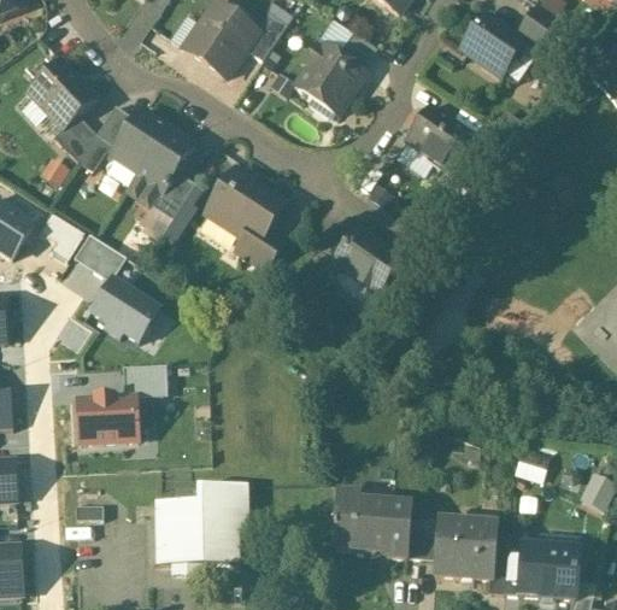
[(0,0),(0,6),(3,13),(28,4),(27,0),(0,0)]
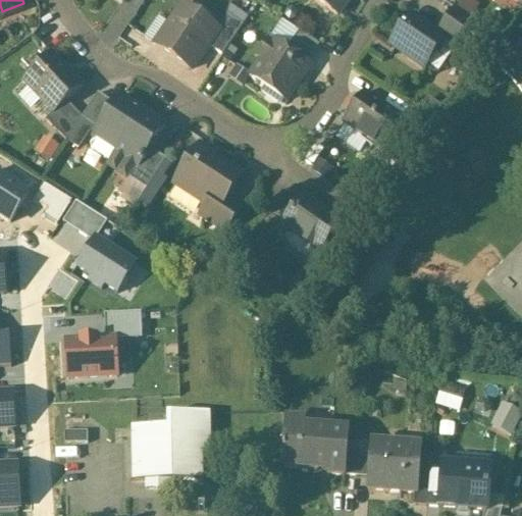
[(317,0),(333,11),(341,0),(317,0)]
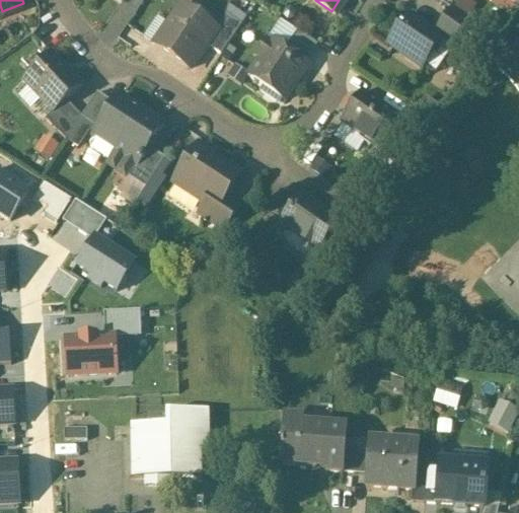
[(215,24),(181,1),(157,37),(147,29),(145,33),(190,64),(206,41),(216,25),(215,24)]
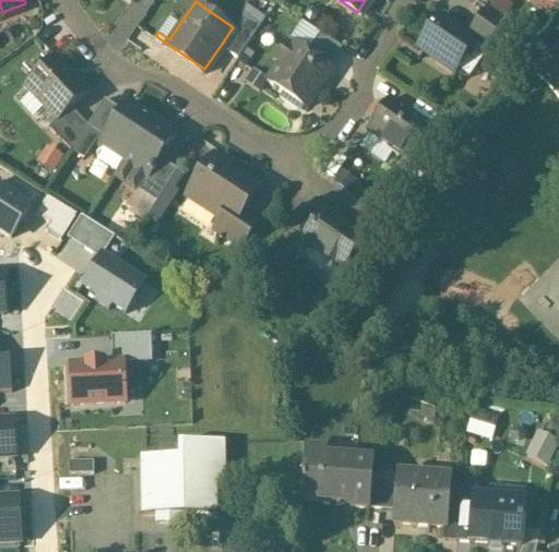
[(513,23),(487,4),(468,32),(475,36),(475,37),(495,51),(513,23)]
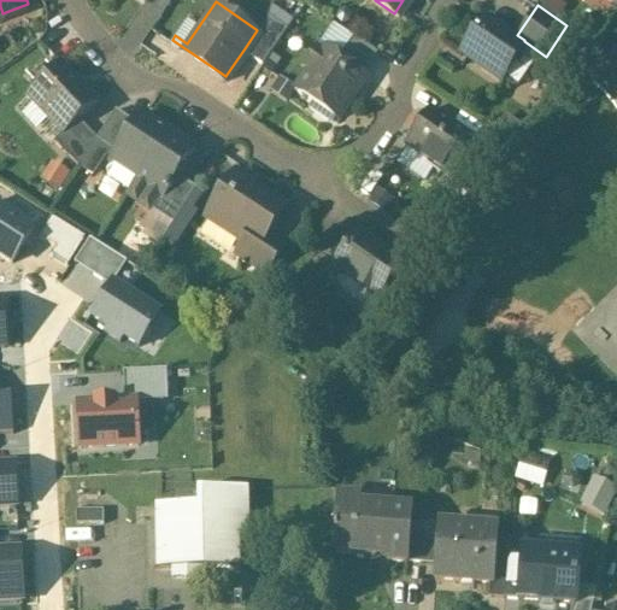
[(287,24),(268,11),(256,29),(257,30),(245,48),(263,60),(287,24)]
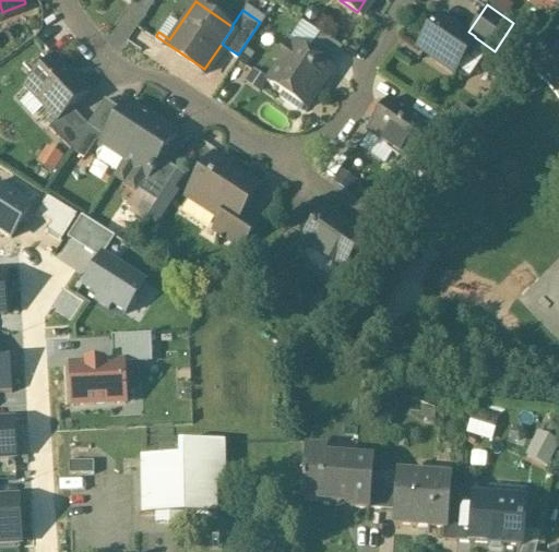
[(468,32),(440,12),(418,44),(454,69),(454,68),(470,45),(475,37),(475,36),(468,32)]
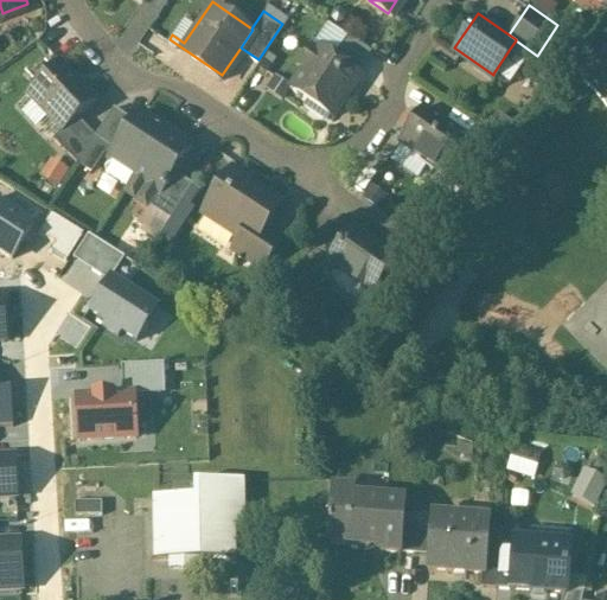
[(582,14),(568,14),(568,32),(582,32),(582,14)]
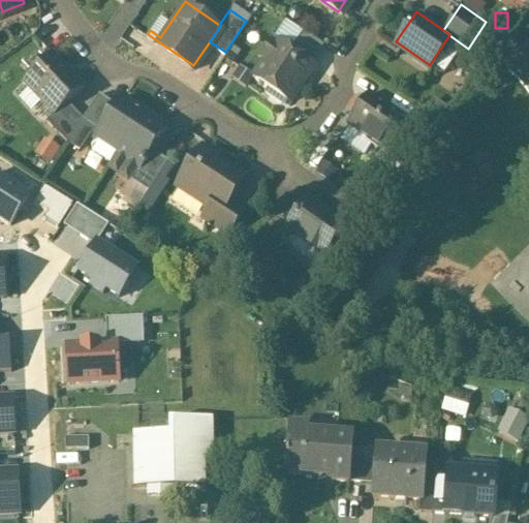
[(320,38),(299,24),(285,44),(307,59),(320,38)]
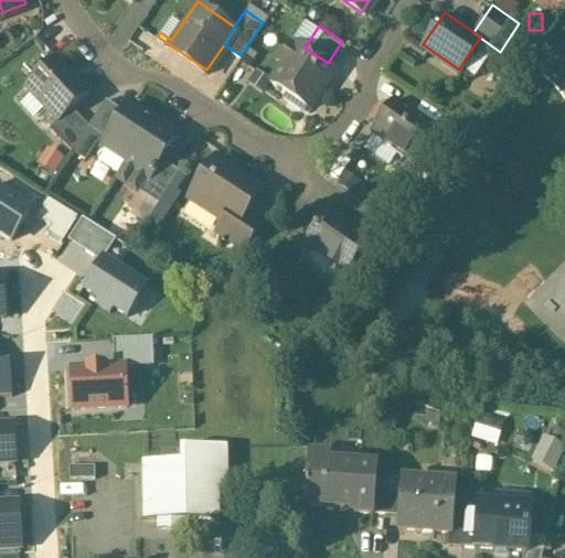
[(305,47),(289,36),(275,57),(279,61),(267,79),(306,106),(332,66),(305,47)]
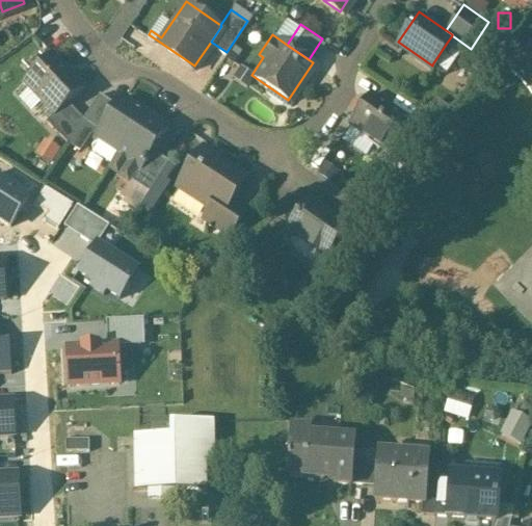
[(447,43),(432,64),(441,71),(447,70),(459,51),(447,43)]
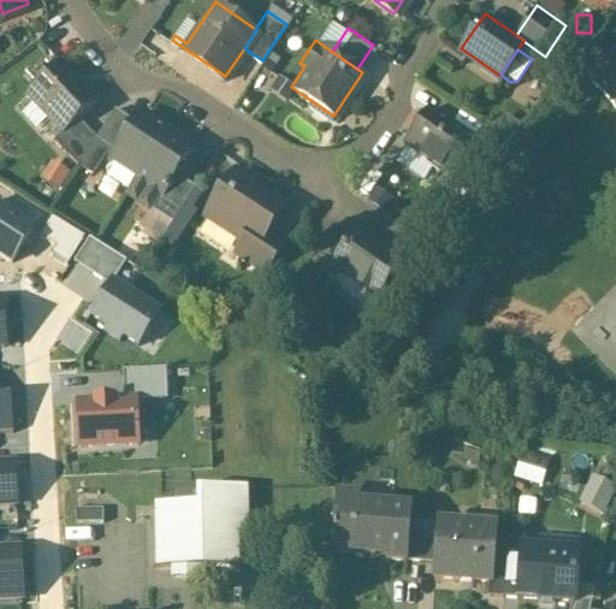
[(615,53),(591,78),(615,104),(615,53)]
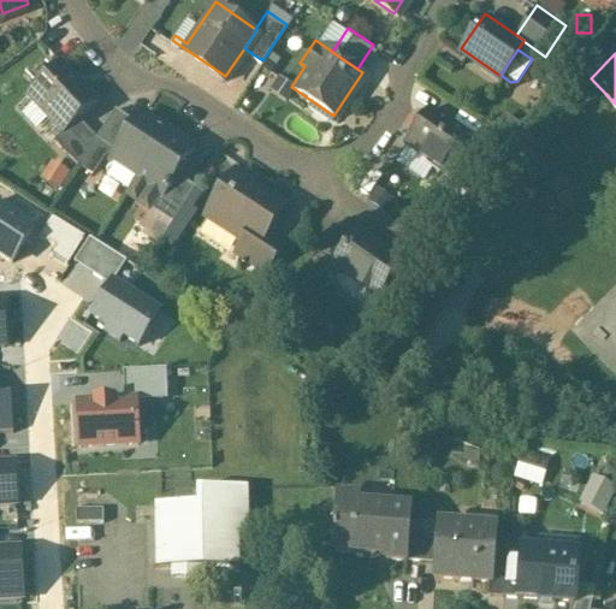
[(98,95),(61,57),(27,89),(63,128),(78,113),(98,95)]
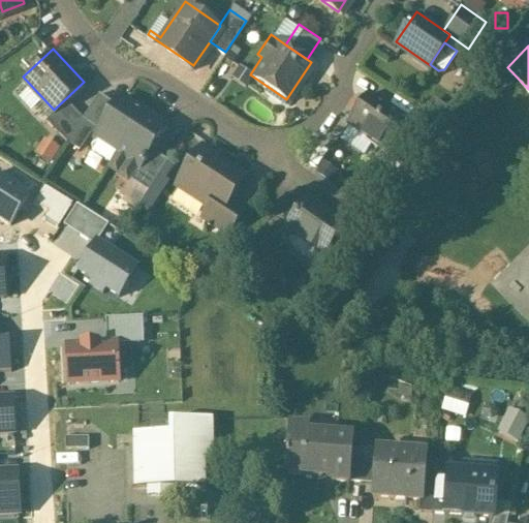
[(401,111),(369,89),(347,121),(379,143),(401,111)]
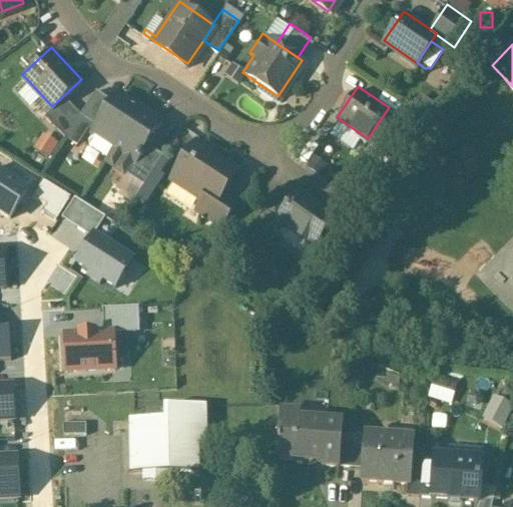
[(112,98),(96,87),(80,111),(90,118),(96,122),(112,98)]
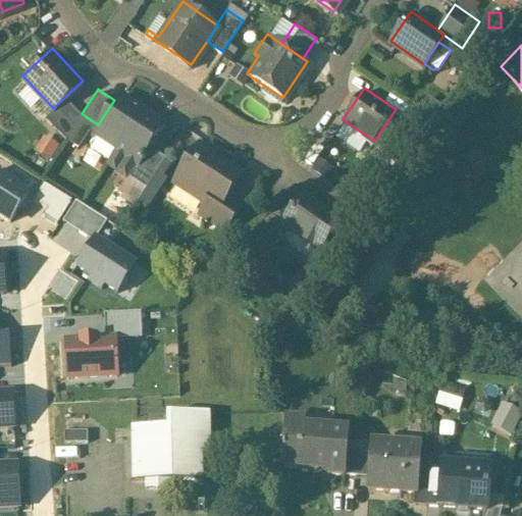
[(98,124),(94,132),(95,133),(115,146),(142,106),(120,92),(114,100),(98,124)]
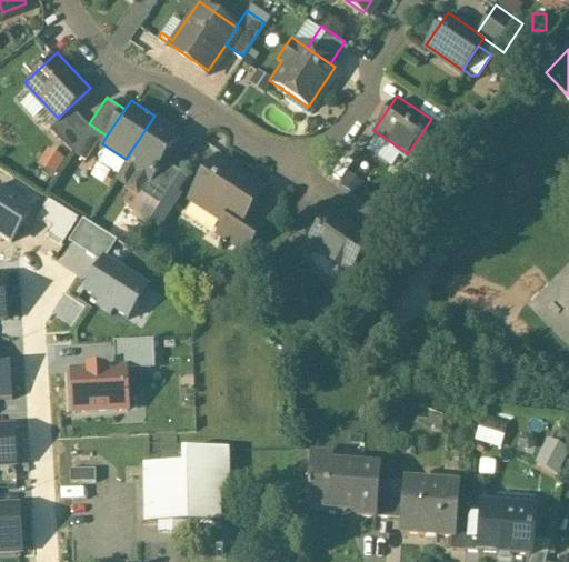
[(89,123),(72,104),(58,118),(49,126),(61,138),(72,149),(72,148),(89,123)]
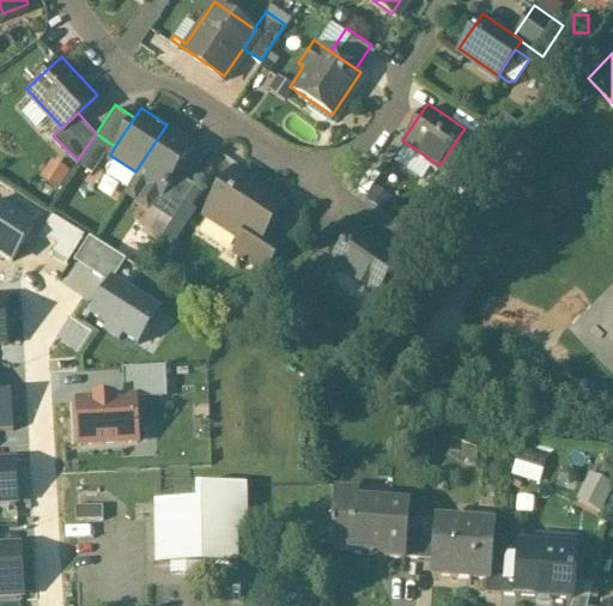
[(127,183),(125,187),(127,189),(127,188),(150,202),(159,188),(162,189),(175,169),(181,158),(182,159),(193,141),(167,125),(135,171),(127,183)]
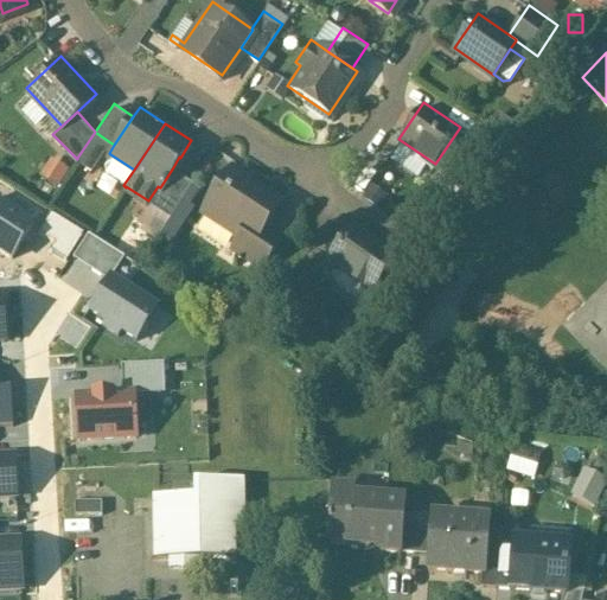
[(95,132),(77,158),(90,166),(107,140),(95,132)]
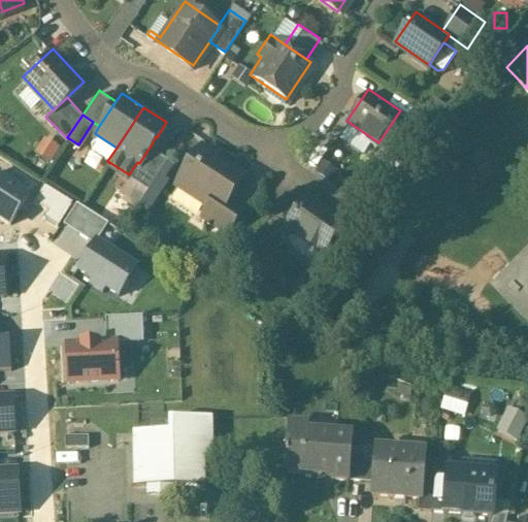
[(117,148),(96,134),(91,141),(92,147),(109,158),(117,148)]
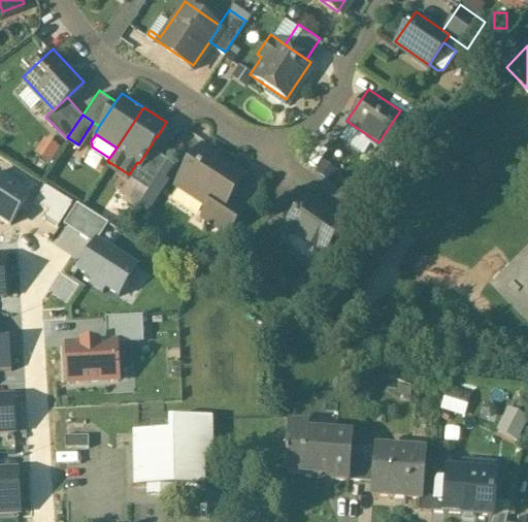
[(244,173),(201,144),(176,183),(208,203),(220,210),(229,197),(244,173)]
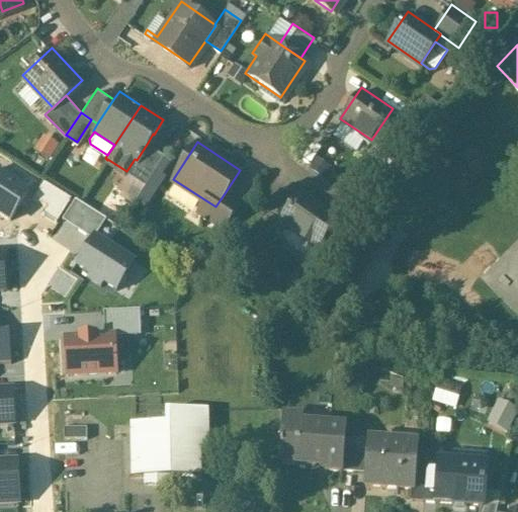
[(148,143),(137,160),(135,159),(126,171),(145,183),(164,154),(148,143)]
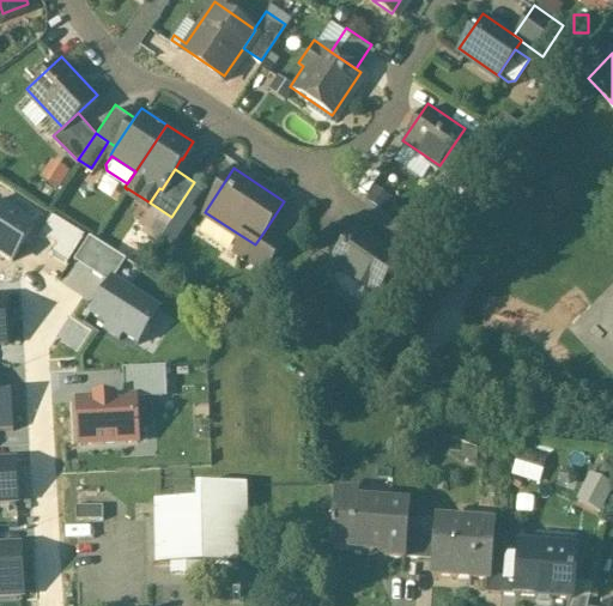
[(0,249),(12,258),(35,223),(0,199),(0,249)]
